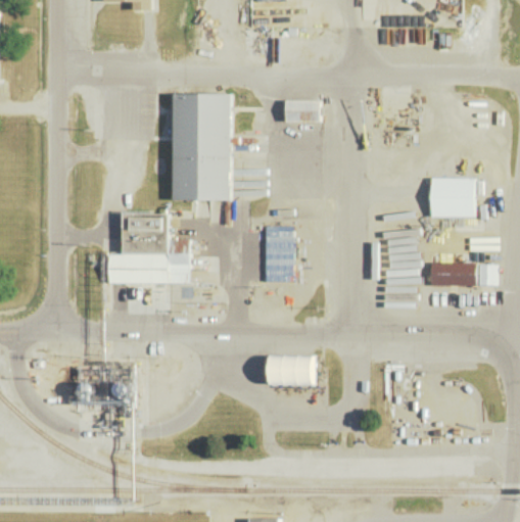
[(172,200),(229,200),(229,91),(172,92),(172,200)]
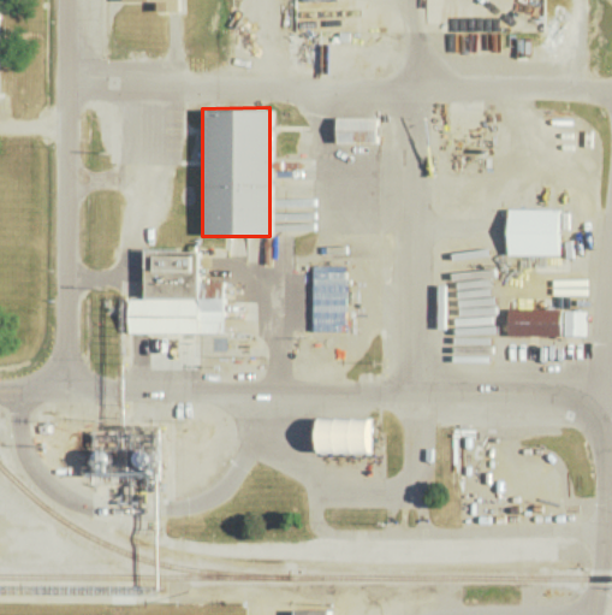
[(334,143),(373,143),(374,118),(334,118),(334,143)]
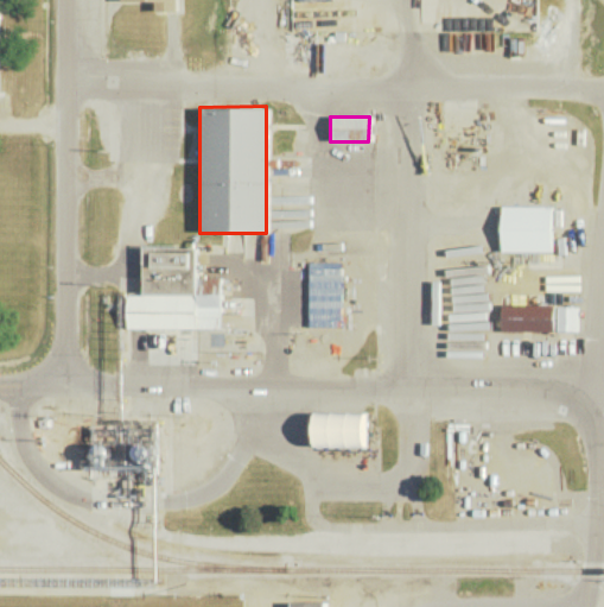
[(498,251),(548,252),(550,207),(500,206),(498,251)]
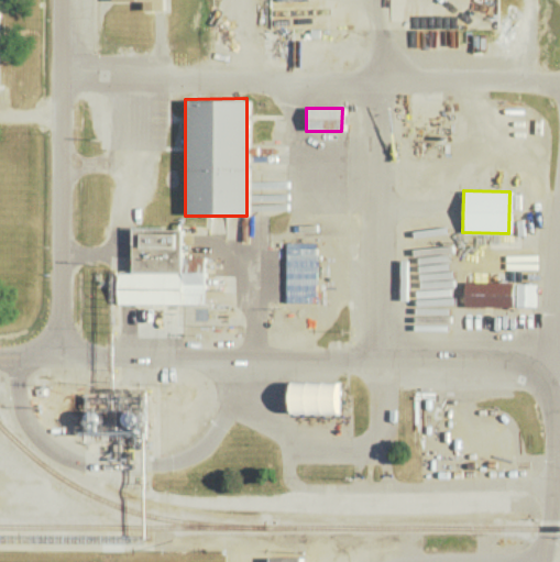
[(202,305),(204,257),(179,257),(180,229),(131,229),(131,273),(117,273),(116,305),(202,305)]
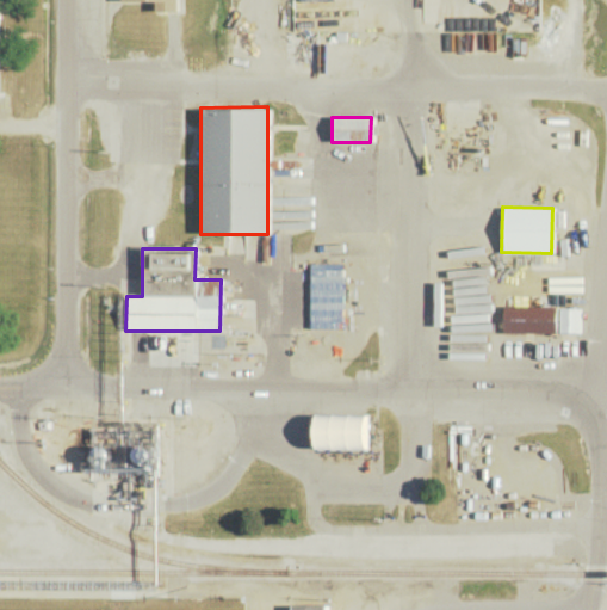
[(341,264),(309,264),(307,330),(339,331),(341,264)]
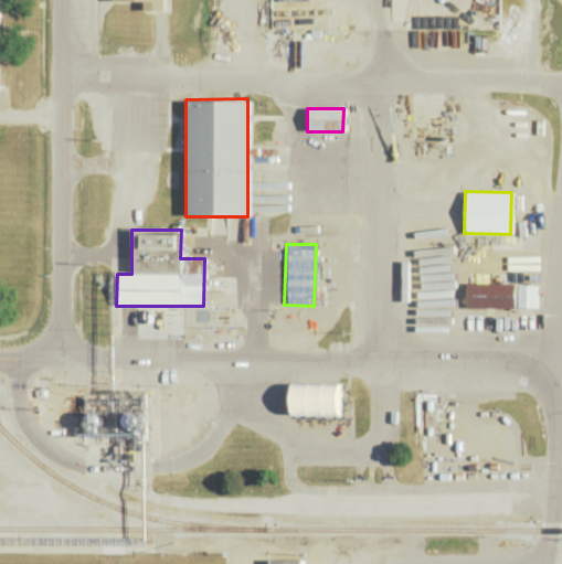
[(464,308),(512,308),(513,284),(464,283),(464,308)]
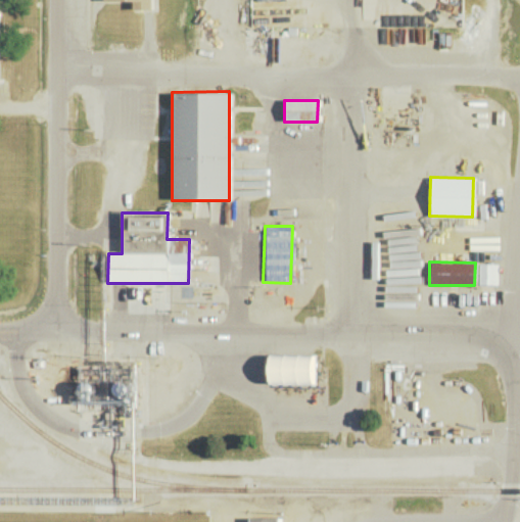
[(494,286),(494,265),(477,264),(476,286),(494,286)]
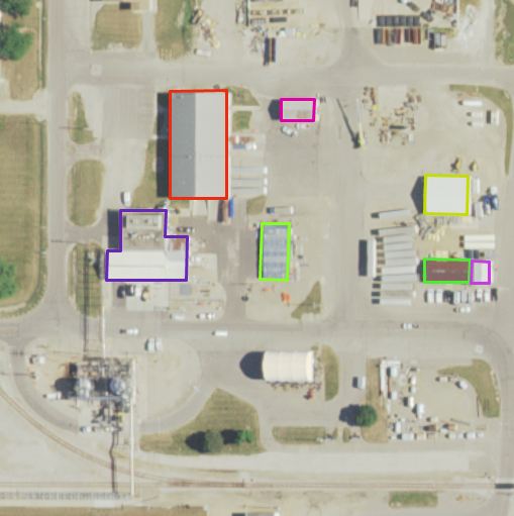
[(308,350),(266,351),(266,381),(309,380),(308,350)]
